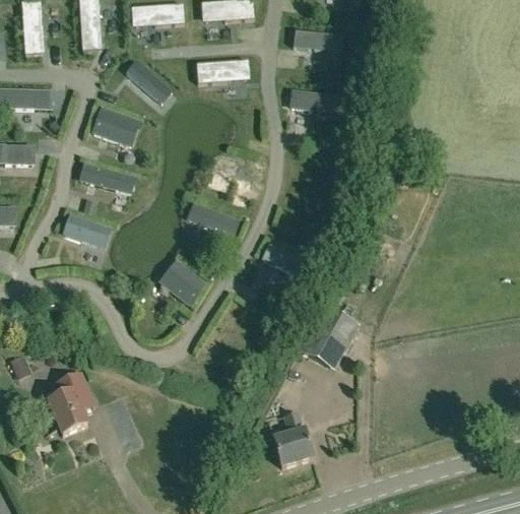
[(40,28),(41,28),(39,0),(20,1),(22,29),(23,29),(40,28)]
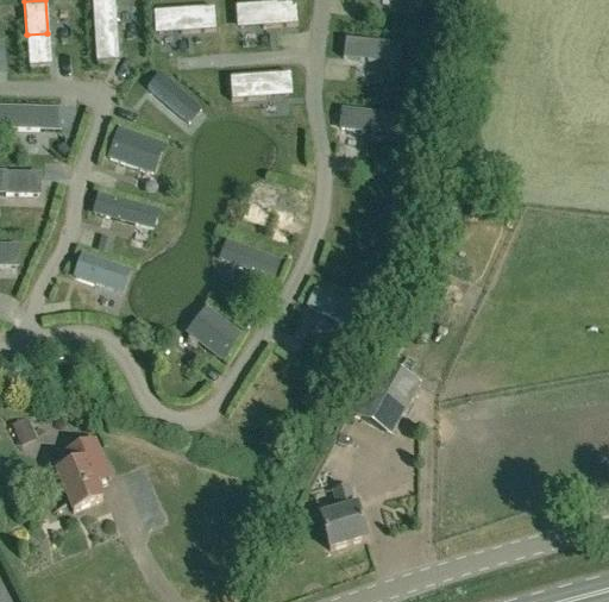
[(93,0),(95,30),(115,29),(117,29),(114,0),(93,0)]
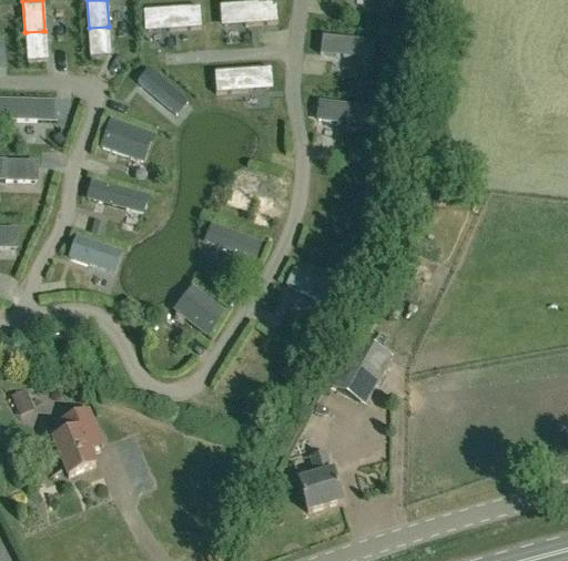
[(245,20),(245,21),(277,19),(276,0),(260,0),(244,1),(245,20)]
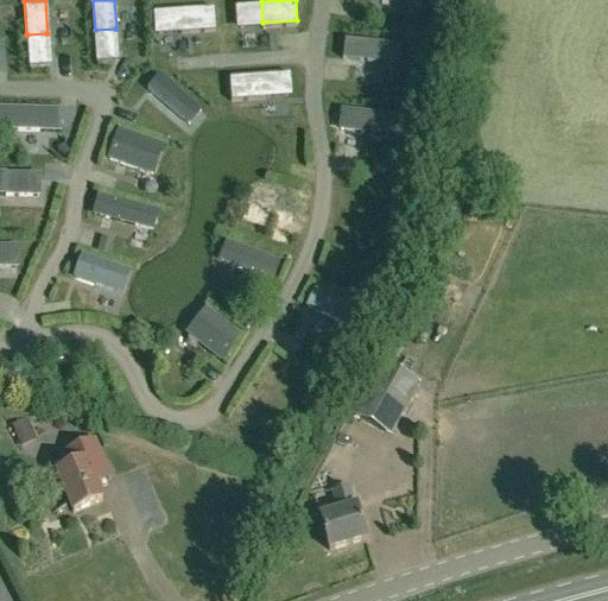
[(215,26),(214,5),(179,6),(179,7),(181,27),(181,29),(215,26)]
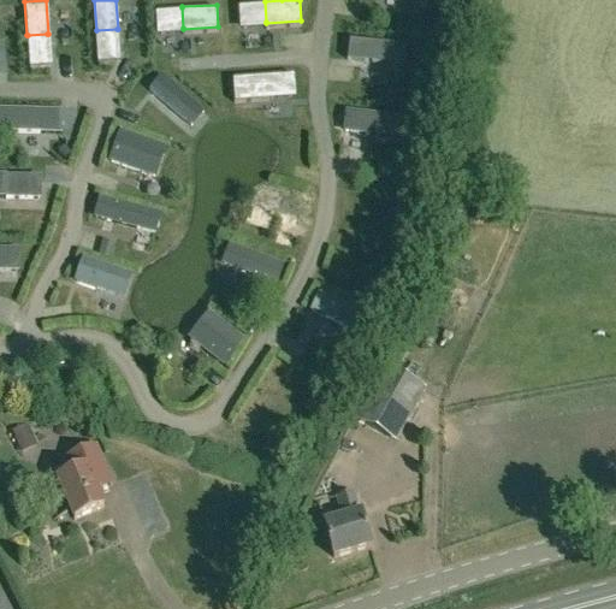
[(349,34),(347,53),(404,60),(407,41),(349,34)]
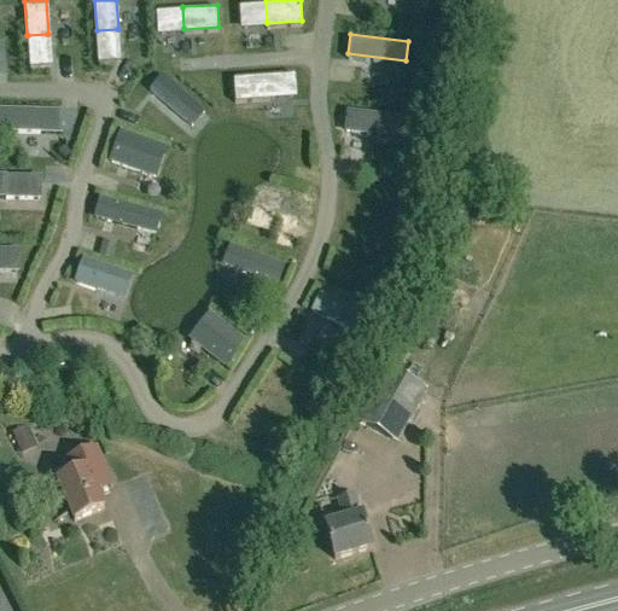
[(162,68),(149,83),(184,114),(197,99),(162,68)]
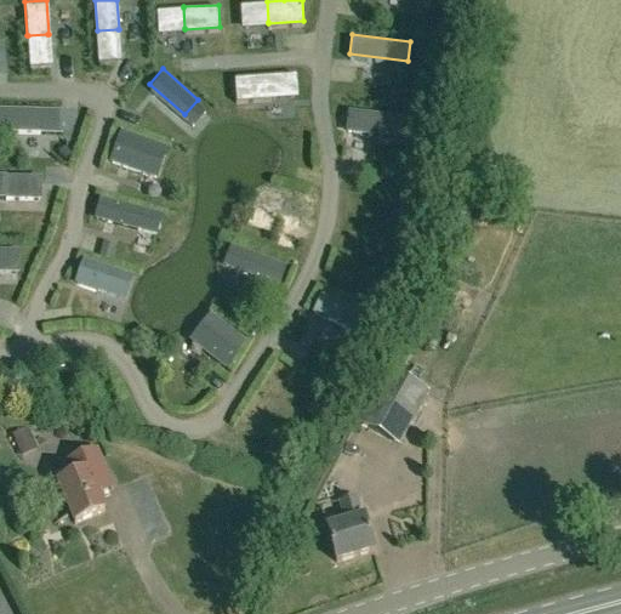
[(235,98),(271,96),(271,95),(269,74),(269,73),(234,75),(235,98)]
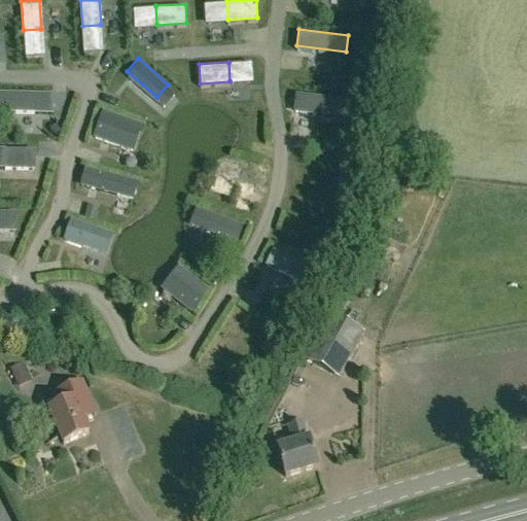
[(0,88),(0,107),(51,108),(51,89),(0,88)]
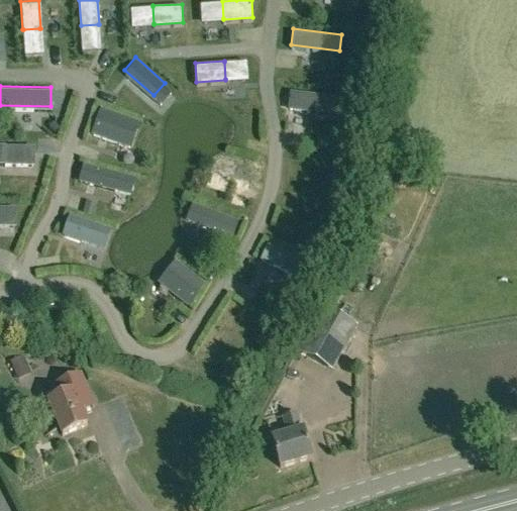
[(339,111),(340,95),(306,91),(306,92),(291,90),(289,104),(304,106),(304,107),(339,111)]
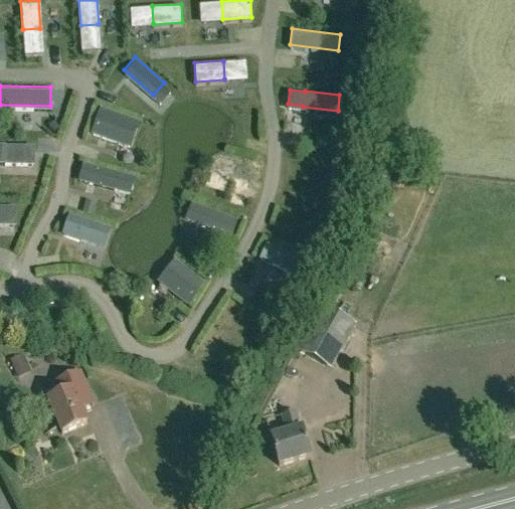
[(138,116),(102,103),(92,130),(128,143),(138,116)]
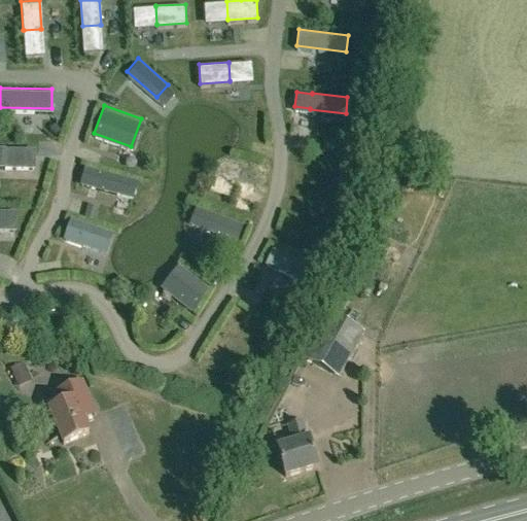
[(0,141),(0,164),(33,165),(33,142),(0,141)]
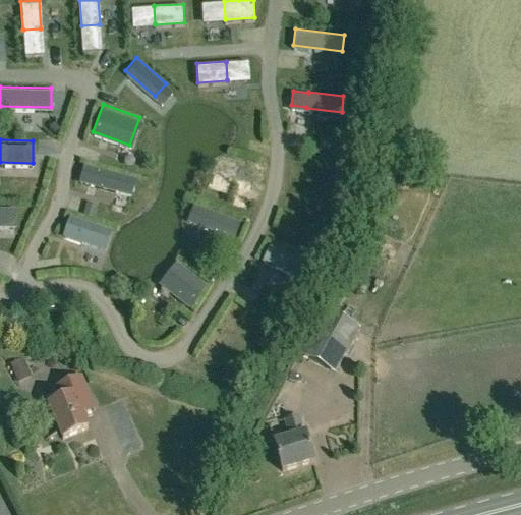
[(218,151),(214,167),(253,178),(258,162),(218,151)]
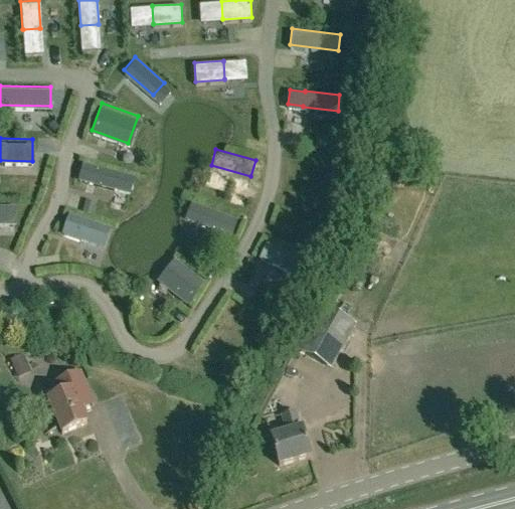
[(78,176),(129,189),(134,171),(83,158),(78,176)]
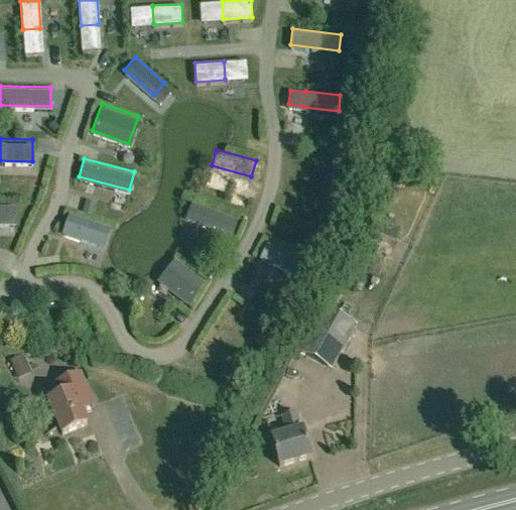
[(263,196),(266,185),(243,179),(240,190),(263,196)]
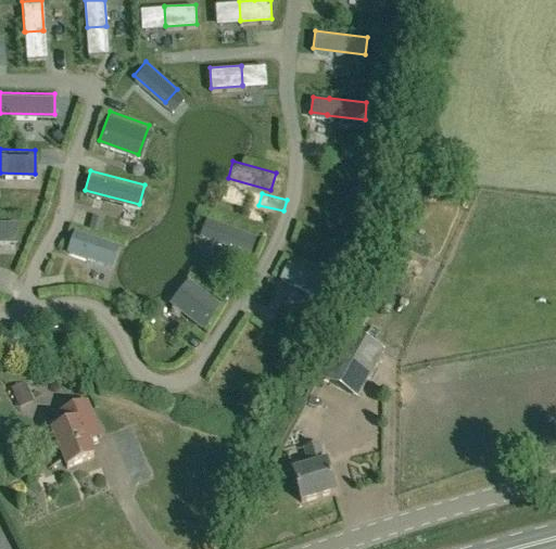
[(248,250),(254,231),(207,214),(201,232),(248,250)]
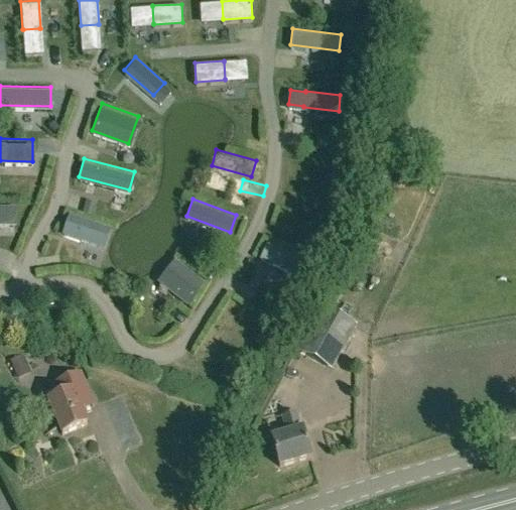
[(0,200),(0,222),(14,222),(14,200),(0,200)]
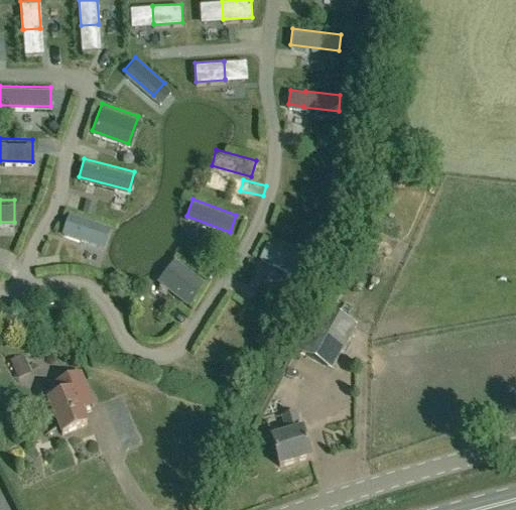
[(62,229),(98,241),(105,221),(70,209),(62,229)]
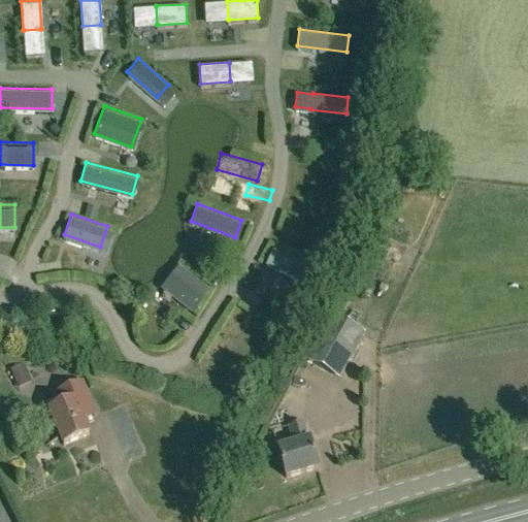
[(390,229),(383,245),(399,252),(406,236),(390,229)]
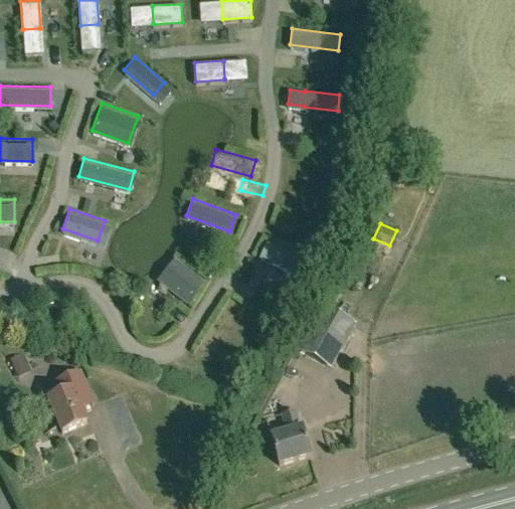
[(259,255),(298,273),(306,257),(267,238),(259,255)]
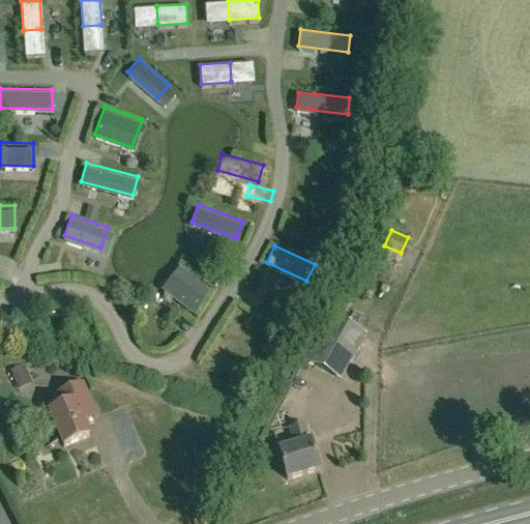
[(193,309),(210,285),(181,262),(163,286),(193,309)]
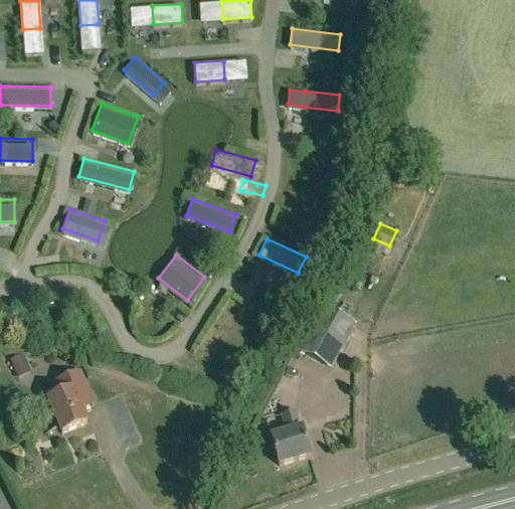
[(331,363),(354,321),(321,302),(298,344),(331,363)]
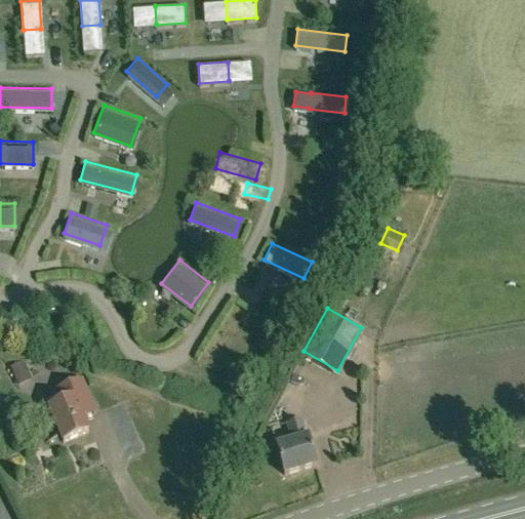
[(31,355),(16,357),(18,376),(34,374),(31,355)]
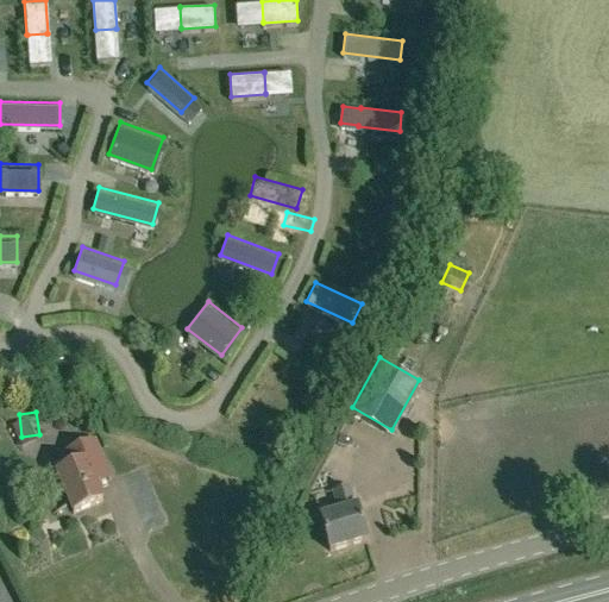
[(86,456),(100,450),(93,433),(64,446),(70,461),(56,466),(73,507),(102,495),(86,456)]
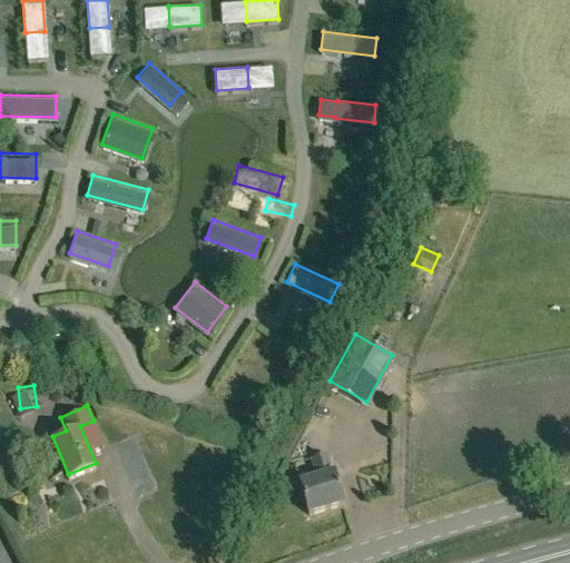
[(307,510),(343,500),(334,467),(332,468),(327,450),(311,454),(316,472),(298,477),(307,510)]
